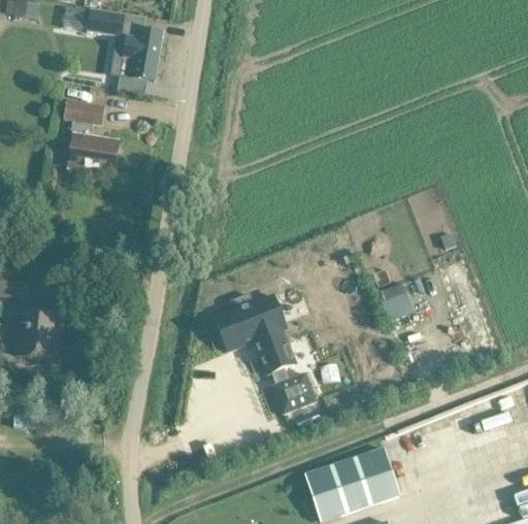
[(39,3),(21,0),(14,0),(12,14),(37,19),(39,3)]
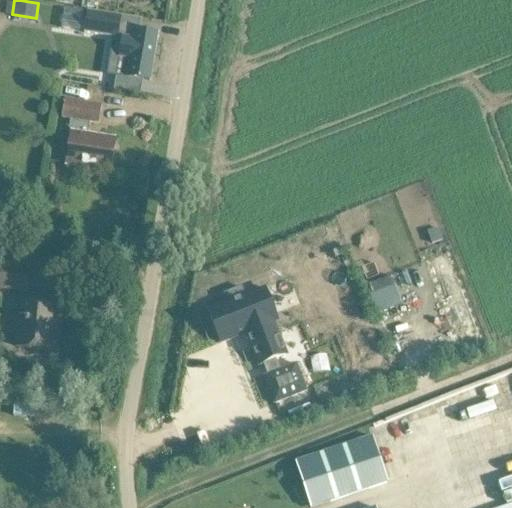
[(132,14),(112,11),(89,6),(85,28),(123,36),(119,55),(116,73),(149,78),(157,31),(130,26),(132,14)]
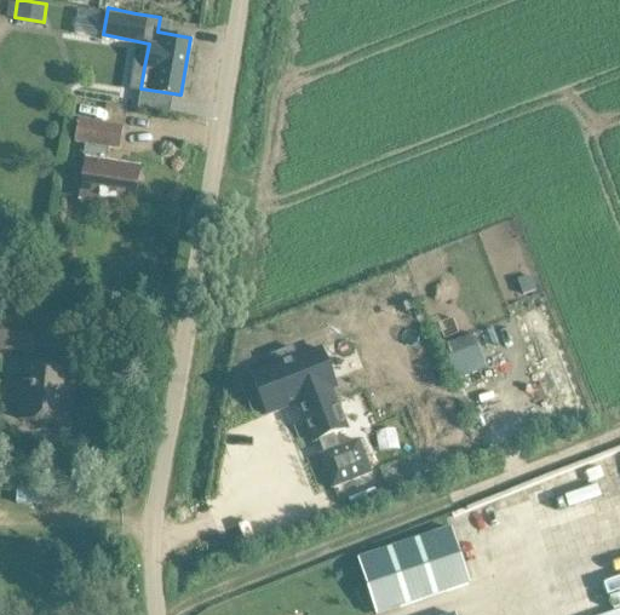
[(99,90),(95,116),(142,125),(147,99),(99,90)]
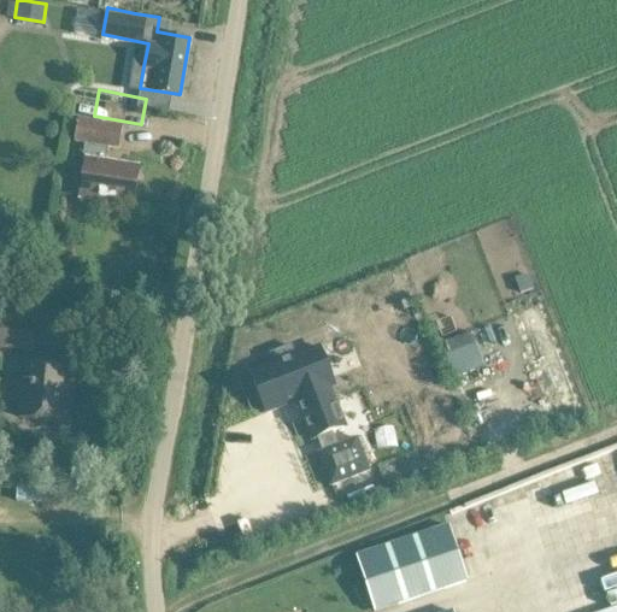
[(80,196),(133,204),(139,164),(106,158),(109,145),(119,146),(123,124),(77,117),(74,139),(84,141),(82,157),(86,157),(80,196)]
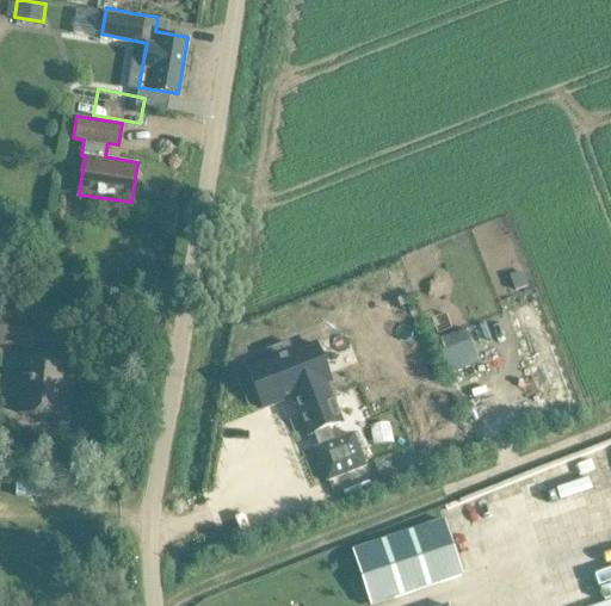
[(34,315),(0,311),(0,339),(31,342),(34,315)]
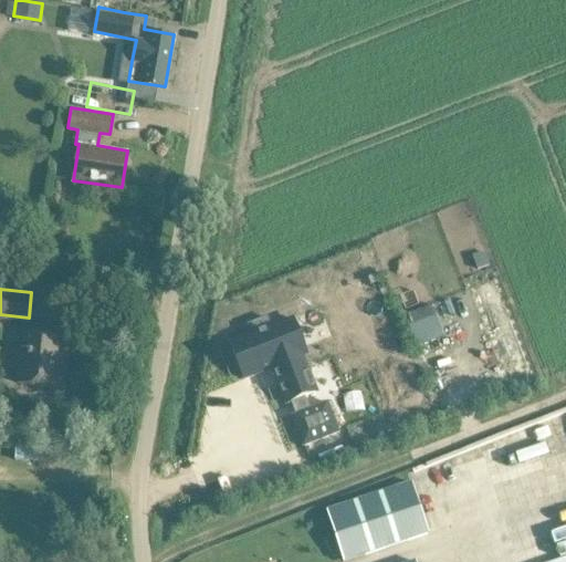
[(293,314),(229,337),(243,376),(272,367),(287,402),(291,399),(296,413),(292,412),(302,441),(338,428),(326,397),(310,403),(305,392),(318,389),(293,314)]
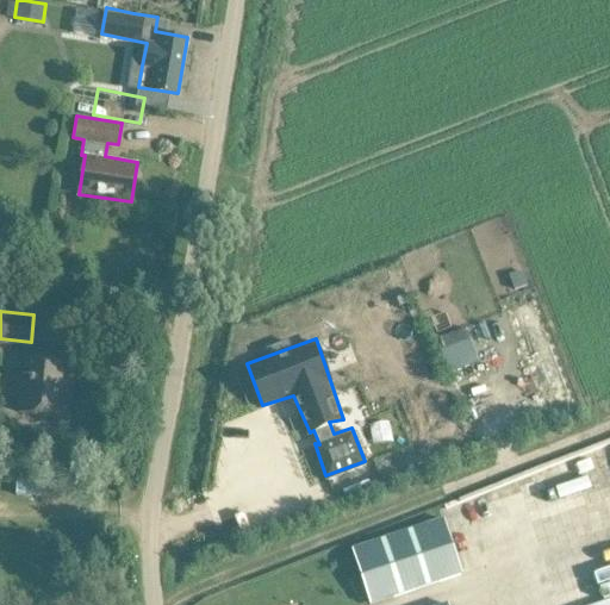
[(61,359),(37,357),(30,356),(29,375),(14,374),(12,393),(26,394),(25,410),(63,413),(64,391),(58,390),(60,379),(66,379),(66,378),(60,378),(61,359)]
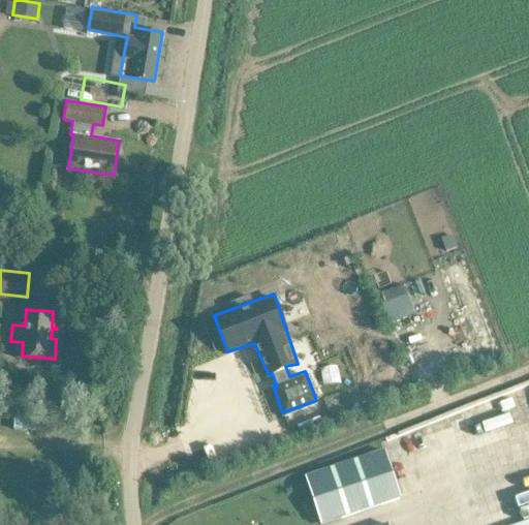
[(504,437),(528,426),(528,415),(500,428),(504,437)]
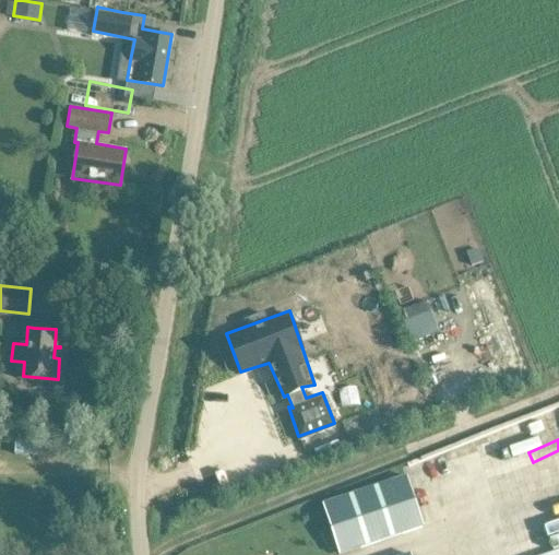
[(421,523),(406,474),(322,502),(337,551),(421,523)]
